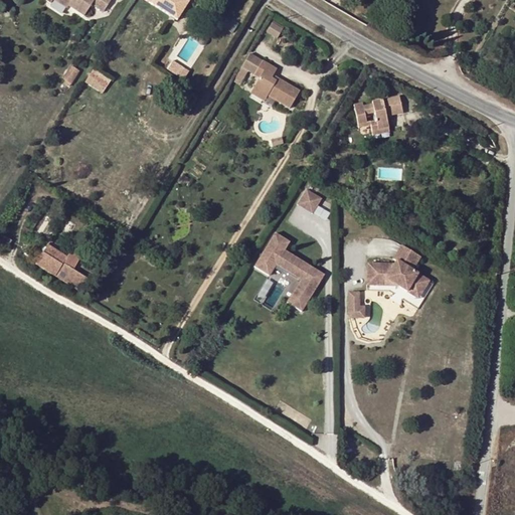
[(45,0),(50,3),(52,0),(53,0),(66,8),(68,6),(83,16),(92,4),(104,12),(111,0),(45,0)]
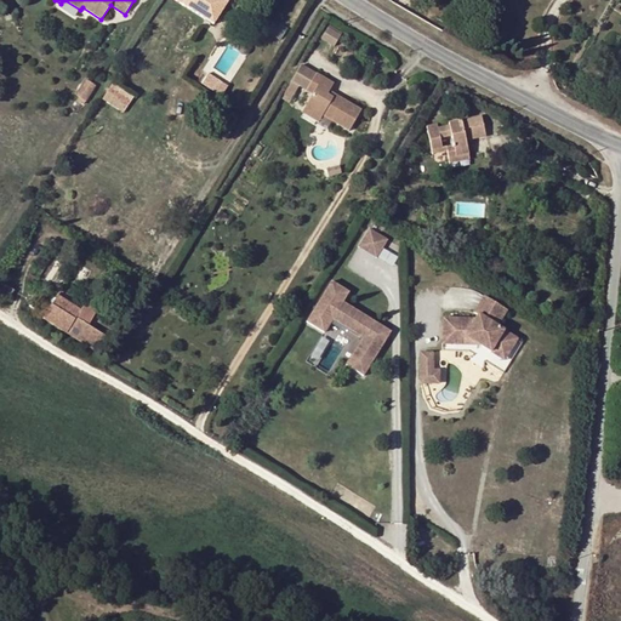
[(226,4),(220,0),(172,0),(174,0),(212,26),(227,4),(226,4)]
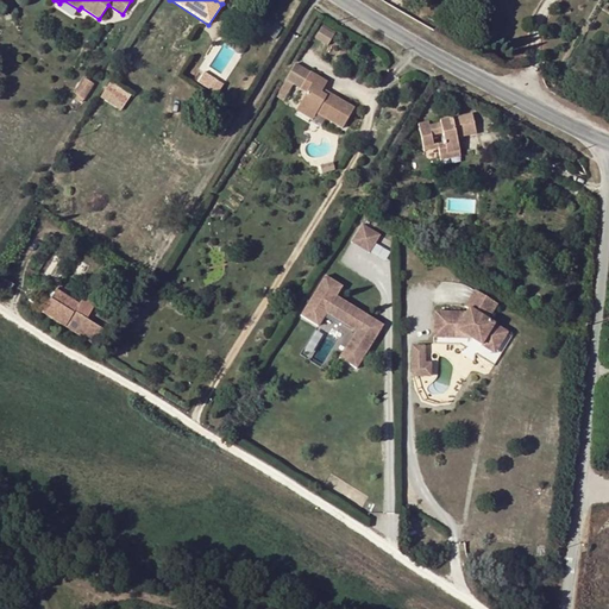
[(320,27),(314,38),(326,45),(332,36),(320,27)]
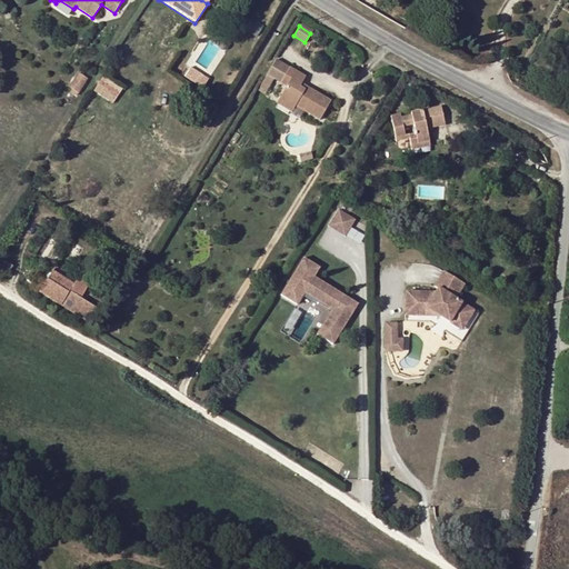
[(286,88),(278,101),(293,110),(295,107),(320,121),(331,102),(301,85),(305,78),(276,60),(266,76),(267,77),(273,80),(286,88)]
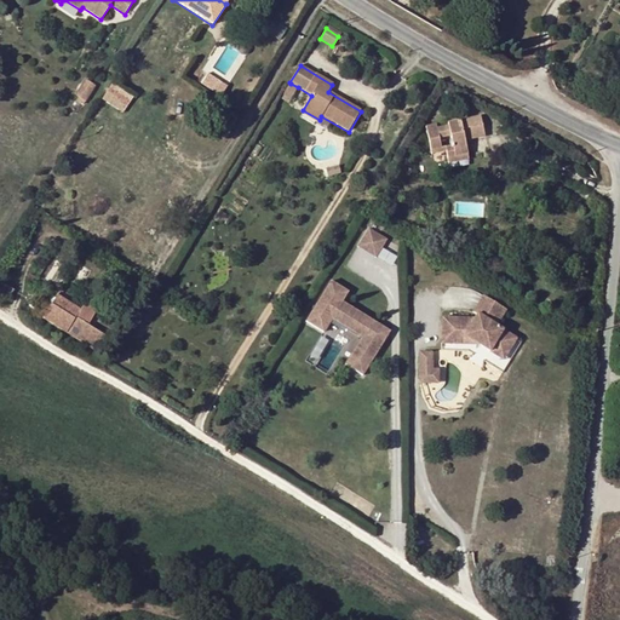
[(217,79),(208,73),(200,86),(208,91),(217,79)]
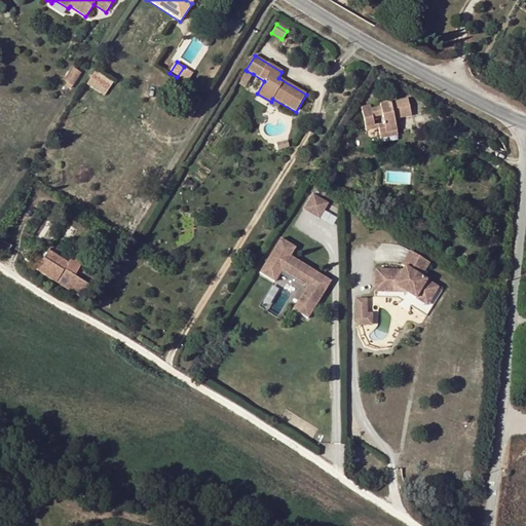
[(81,73),(73,67),(64,81),(73,86),(81,73)]
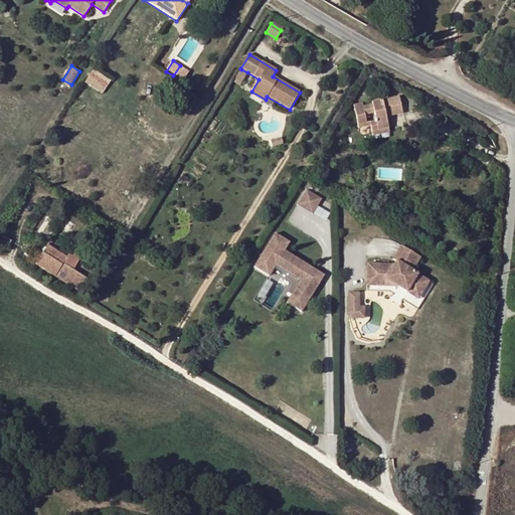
[(184,68),(180,65),(173,75),(178,78),(184,68)]
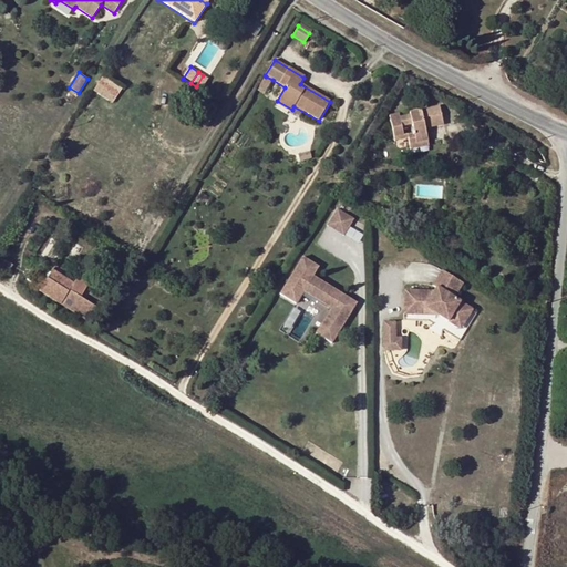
[(272,80),(266,76),(259,88),(266,91),(272,80)]
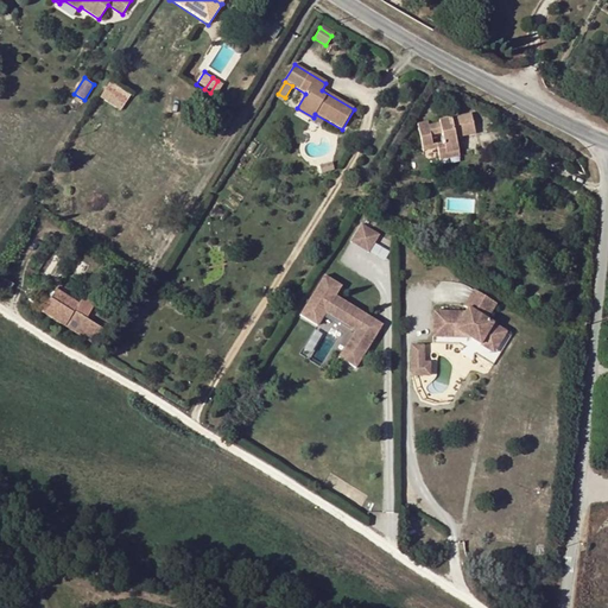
[(131,96),(116,86),(106,102),(120,112),(131,96)]
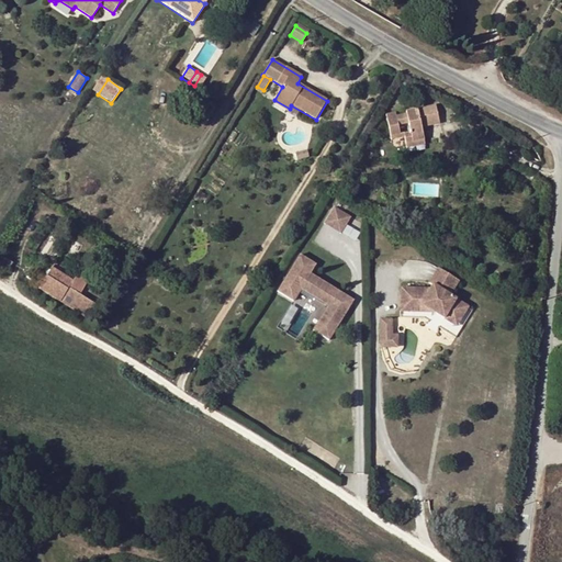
[(290,109),(274,100),(272,103),(288,112),(290,109)]
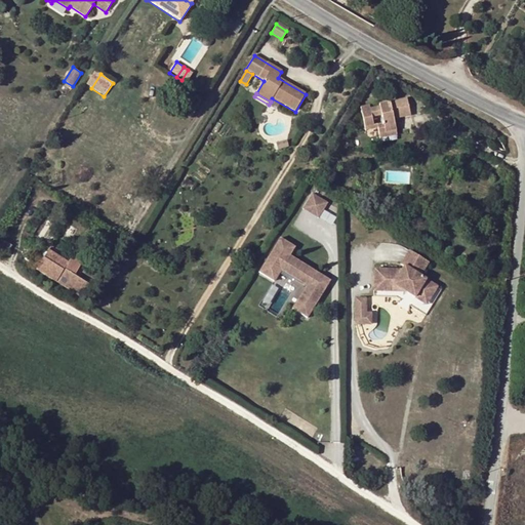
[(360,109),(364,127),(372,126),(372,122),(381,120),(382,124),(376,125),(377,128),(378,135),(396,131),(394,120),(410,116),(406,98),(393,102),(394,105),(379,108),(370,110),(369,107),(360,109)]
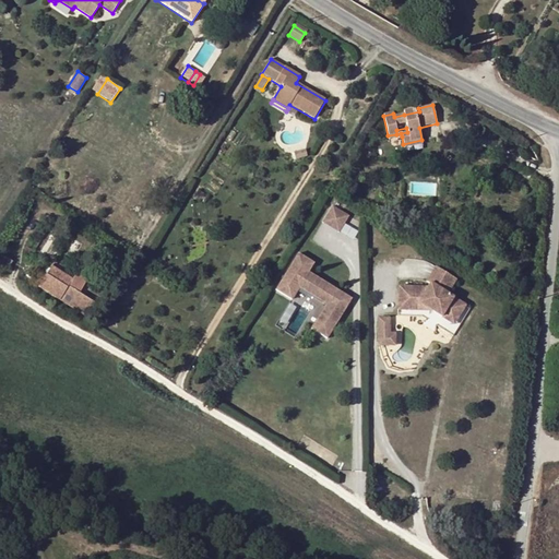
[(349,216),(332,205),(322,223),(339,233),(349,216)]
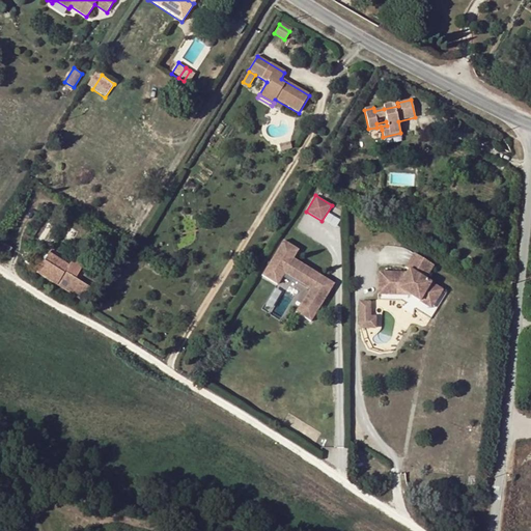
[(299,250),(283,241),(269,264),(284,274),(309,289),(296,312),(311,322),(334,284),(294,258),(299,250)]
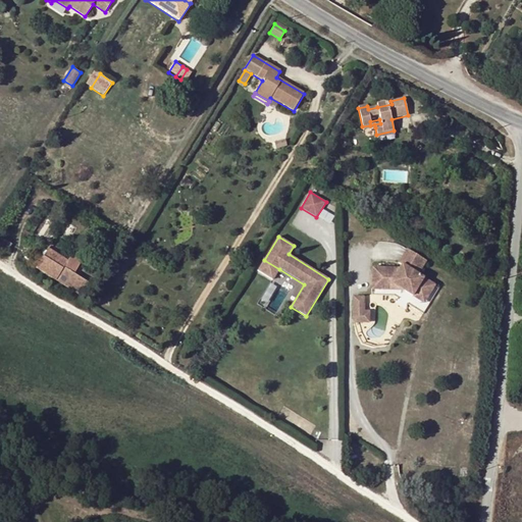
[(10,245),(0,238),(0,250),(5,254),(10,245)]
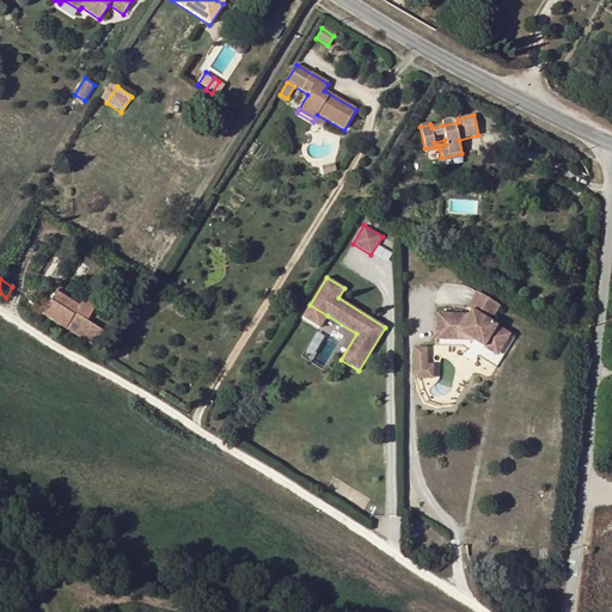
[(500,306),(477,292),(467,308),(471,311),(469,314),(438,313),(436,331),(458,331),(472,341),(475,338),(485,346),(487,343),(500,350),(509,334),(489,322),(500,306)]
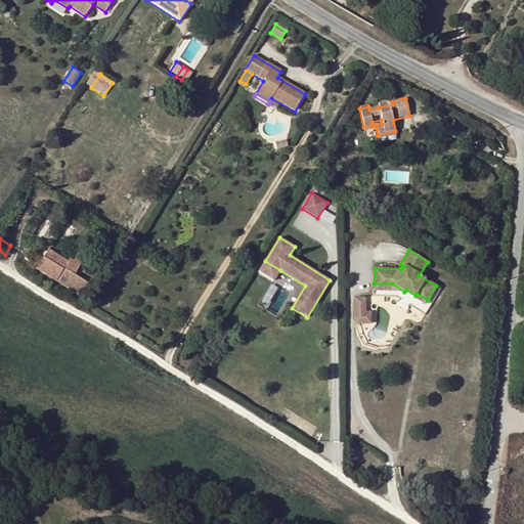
[(47,251),(42,258),(37,266),(36,269),(80,298),(88,285),(74,275),(85,258),(75,251),(68,263),(47,251)]
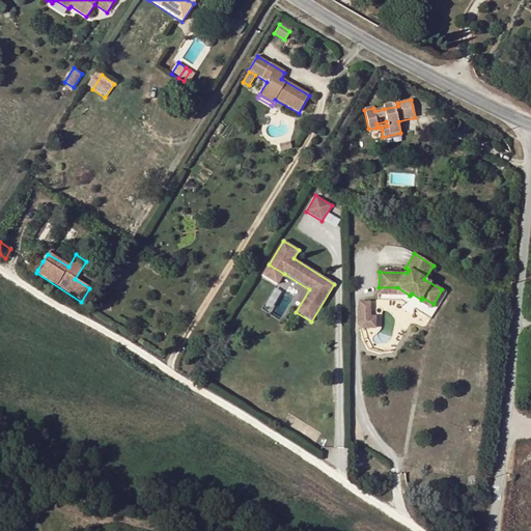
[(37,270),(43,261),(39,259),(34,268),(37,270)]
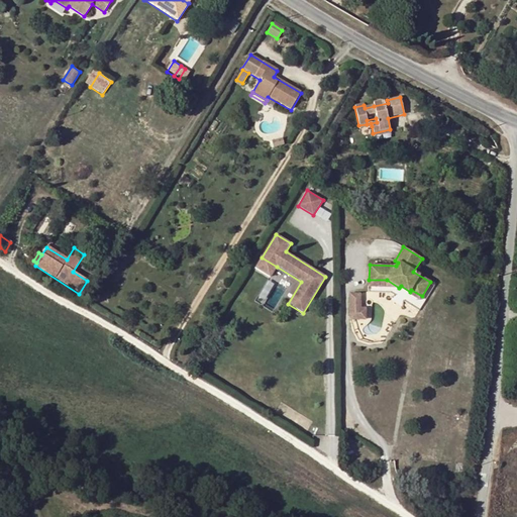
[(277,267),(262,257),(254,268),(271,278),(277,267)]
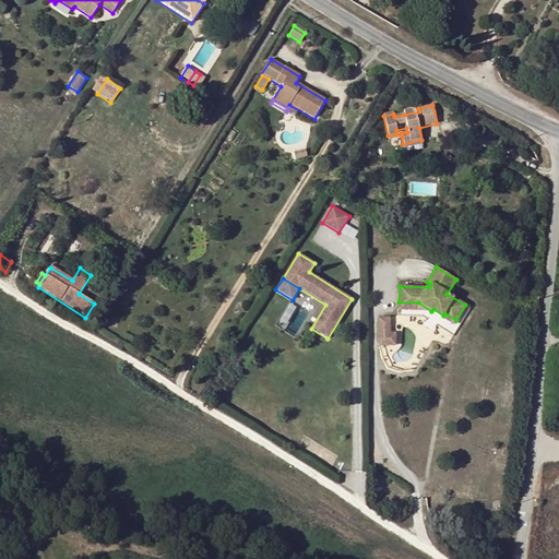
[(418,302),(399,302),(399,310),(431,311),(418,302)]
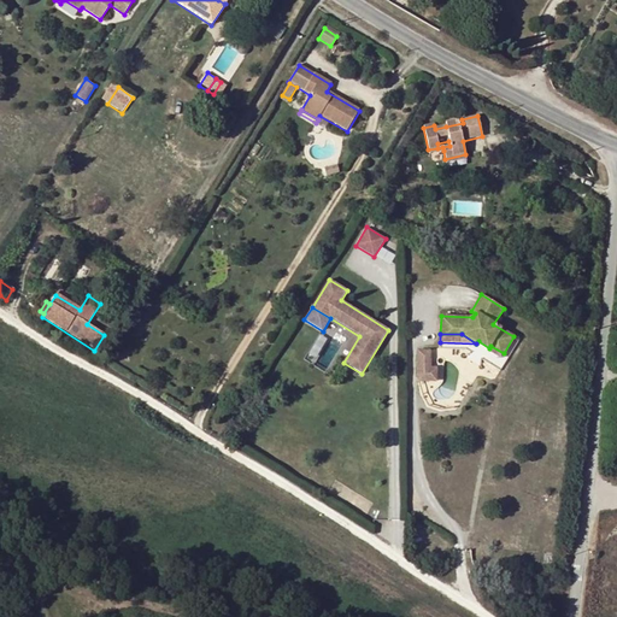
[(504,353),(491,346),(489,348),(488,351),(500,358),(504,353)]
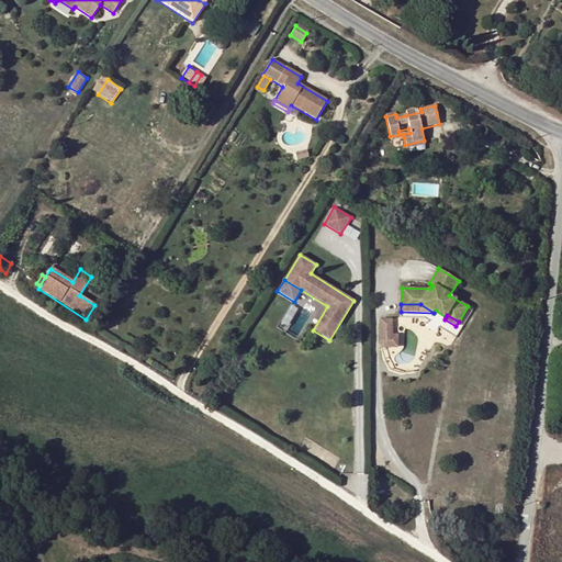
[(393,333),(393,317),(381,317),(381,347),(398,346),(398,333),(393,333)]
